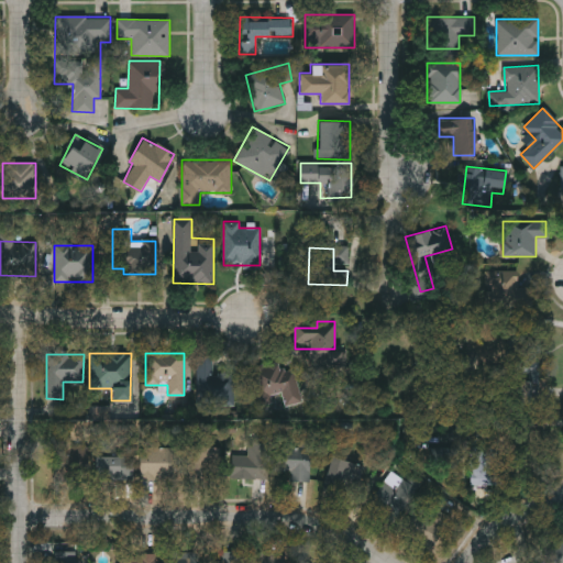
[(214,355),(216,382),(234,382),(234,400),(196,400),(196,355),(214,355)]
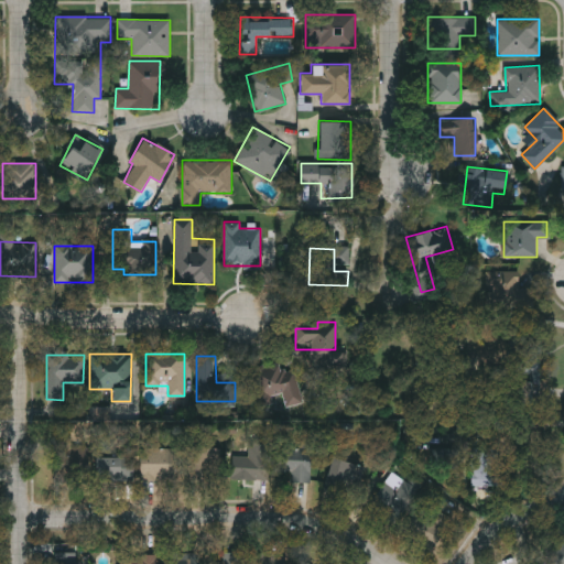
[(285,407),(281,391),(261,397),(253,371),(280,364),(282,371),(293,369),(302,402),(285,407)]
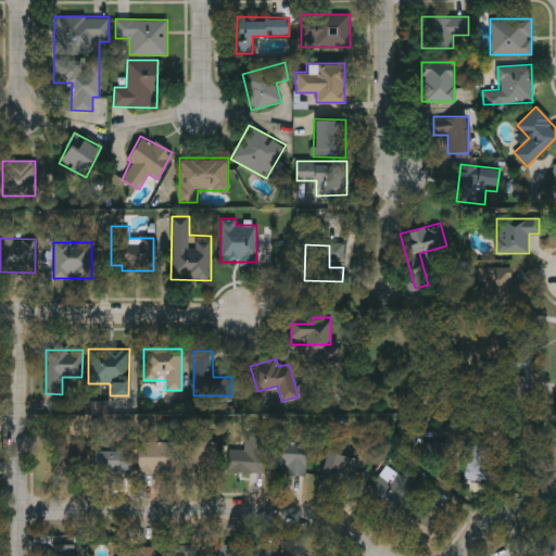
[(54,474),(54,430),(70,430),(71,439),(86,439),(86,474),(54,474)]
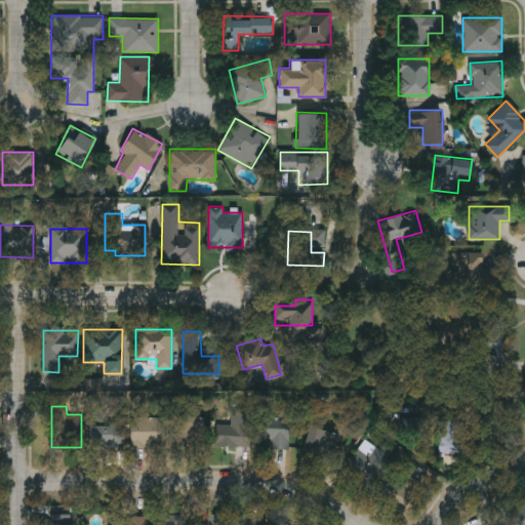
[(216,420),(232,420),(232,412),(250,412),(250,445),(216,445),(216,420)]
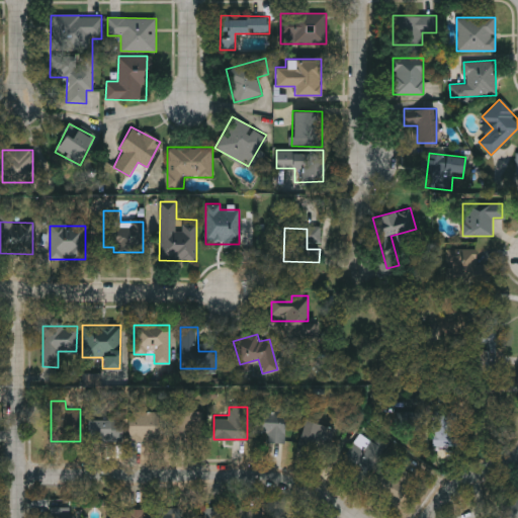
[(172,438),(172,411),(203,411),(203,438),(172,438)]
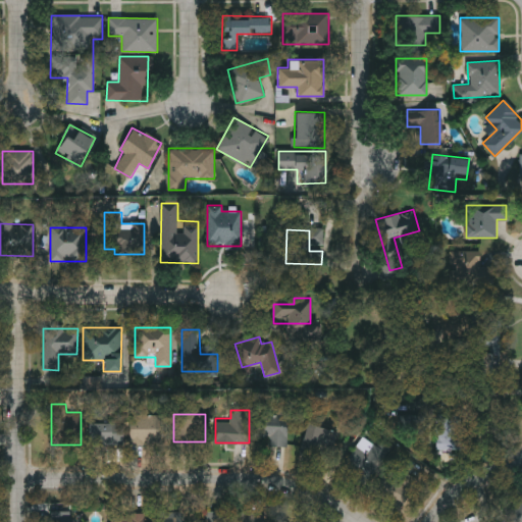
[(288,446),(270,446),(270,435),(257,435),(257,414),(288,414),(288,446)]
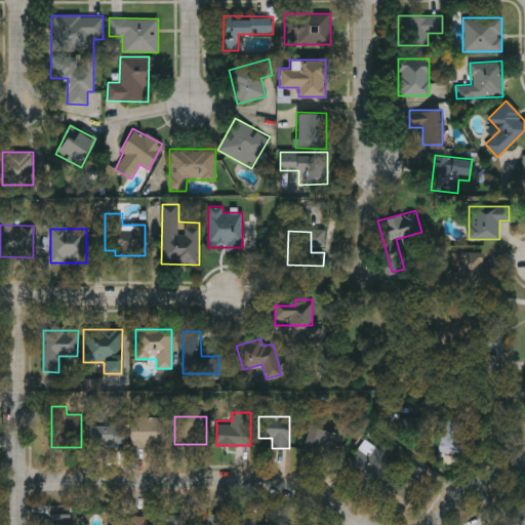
[(129,417),(163,417),(163,446),(129,446),(129,417)]
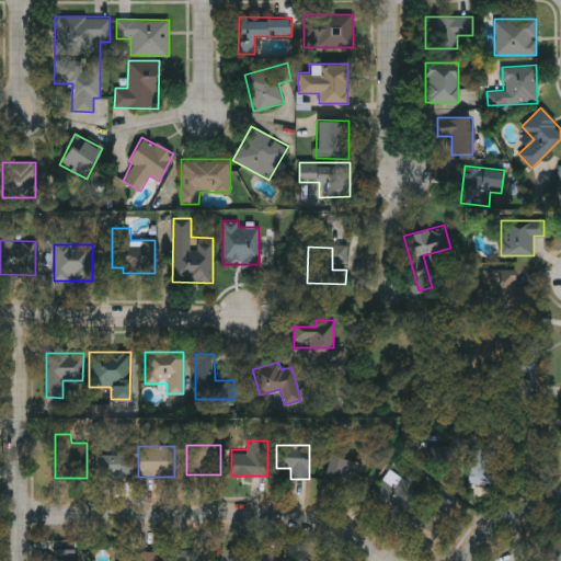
[(469,449),(496,449),(496,482),(469,482),(469,449)]
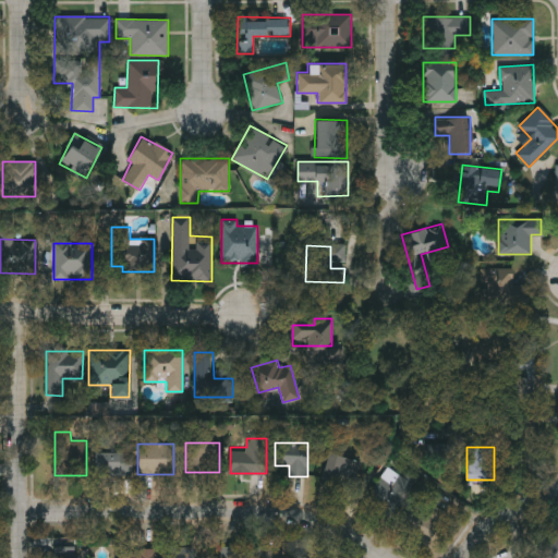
[(94,474),(94,451),(131,451),(131,474),(94,474)]
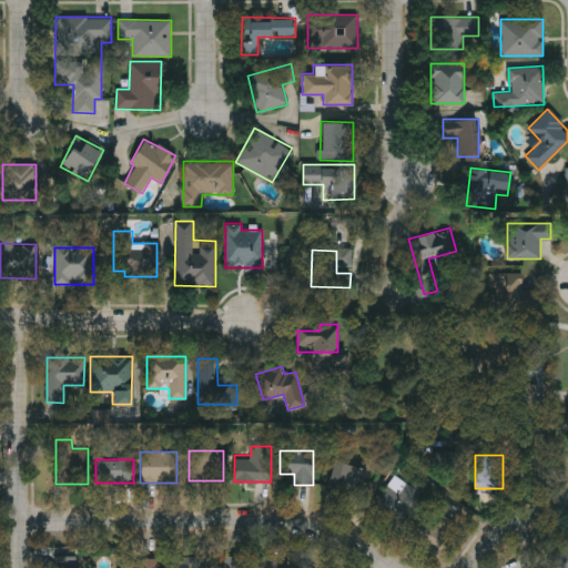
[(327,492),(335,462),(365,468),(358,499),(327,492)]
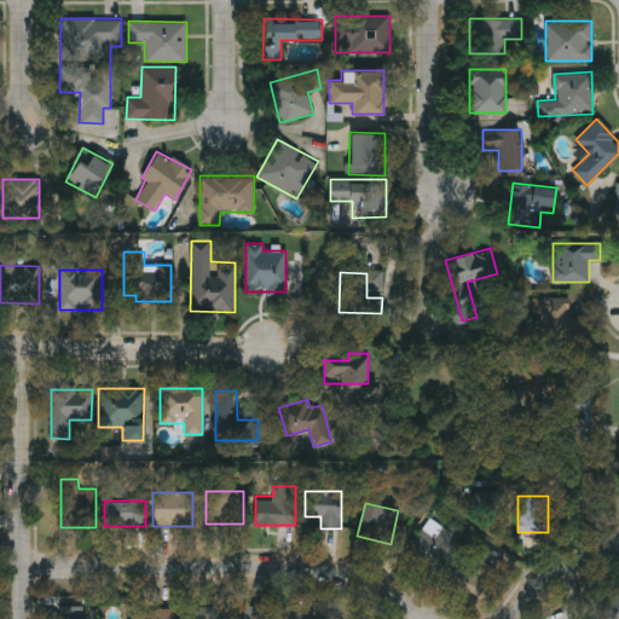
[(408,554),(431,518),(458,536),(435,572),(408,554)]
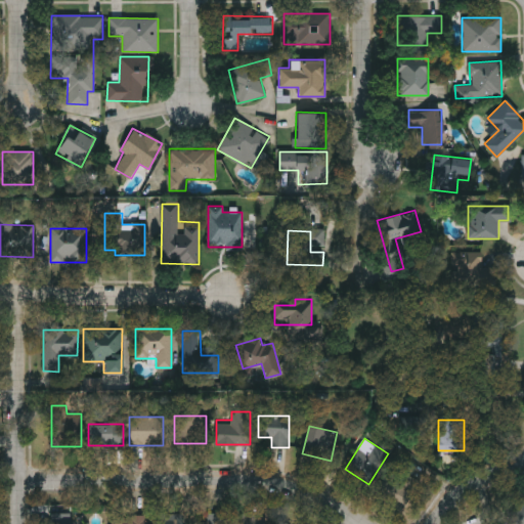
[(523,523),(513,523),(507,506),(523,499),(523,523)]
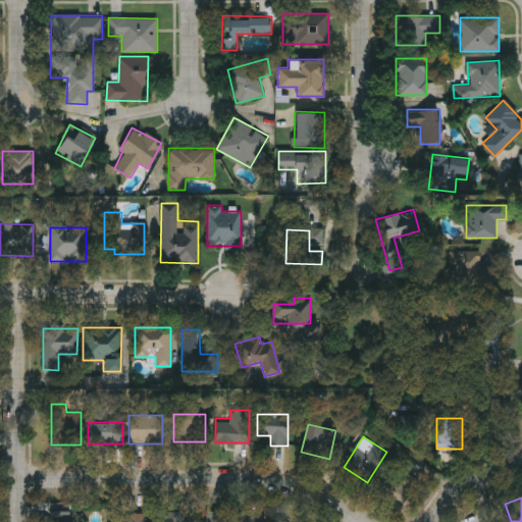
[(206,520),(206,510),(227,510),(227,521),(199,521),(199,520),(206,520)]
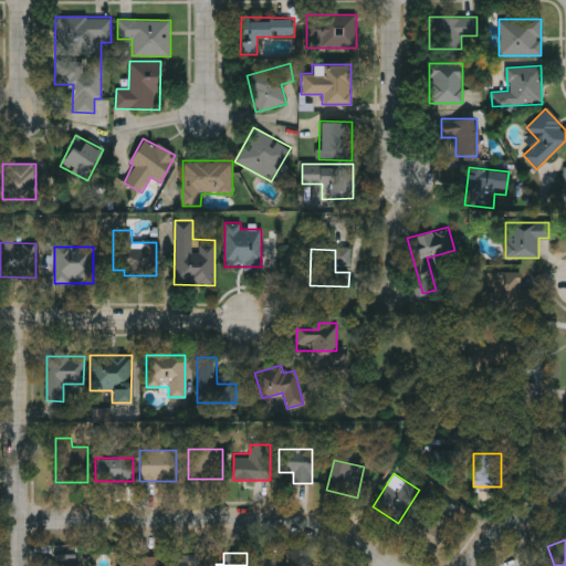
[(201,565),(173,565),(173,555),(208,555),(208,563),(201,563),(201,565)]
